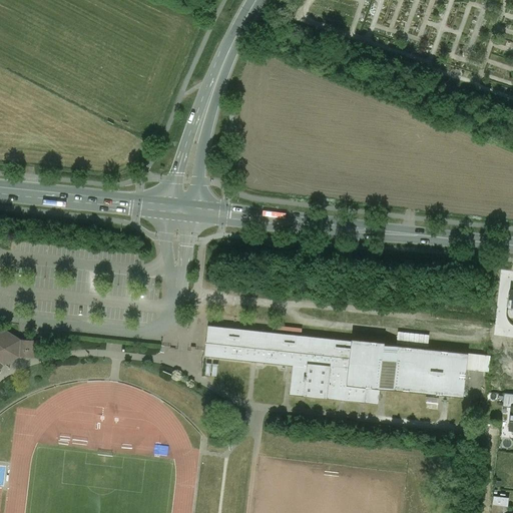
[(384,343),(351,339),(351,341),(207,326),(205,343),(203,357),(292,367),(289,396),(378,405),(380,389),(463,398),(466,370),(468,355),(468,354),(384,345),(384,343)]
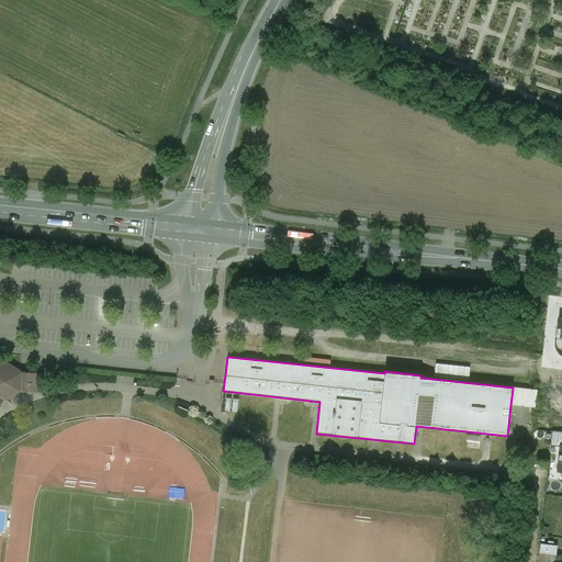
[(6,363),(0,366),(0,398),(1,397),(3,398),(20,391),(37,392),(38,373),(21,373),(6,363)]
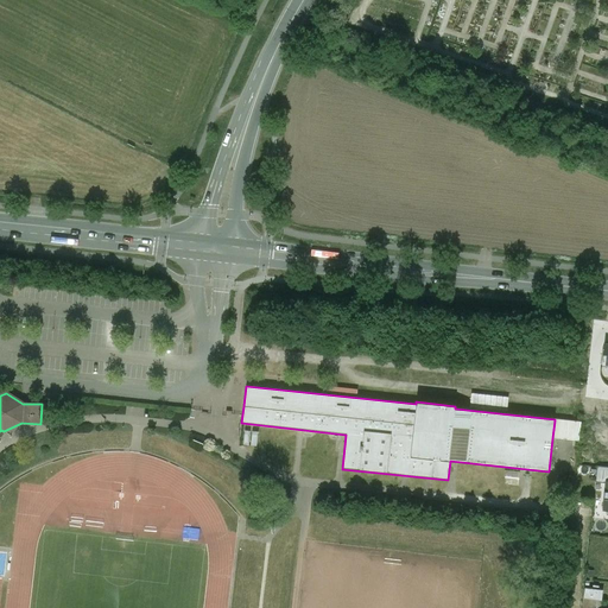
[(580,423),(555,420),(552,438),(577,441),(580,423)]
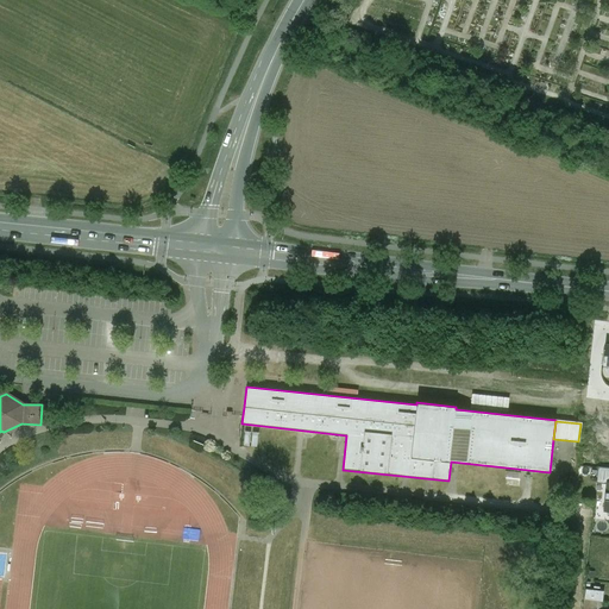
[(597,483),(607,483),(607,482),(608,482),(608,468),(598,468),(597,483)]
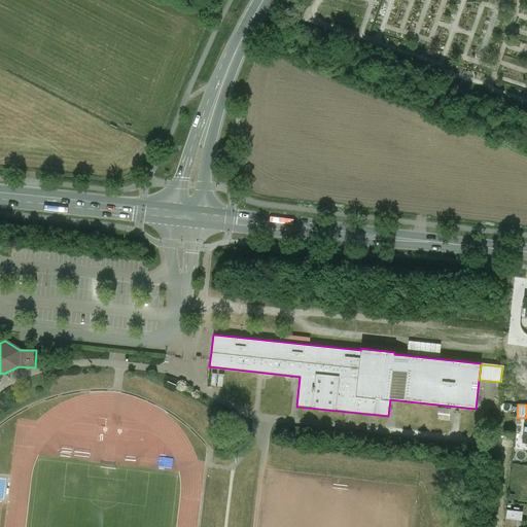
[(173,468),(175,458),(162,456),(160,466),(173,468)]
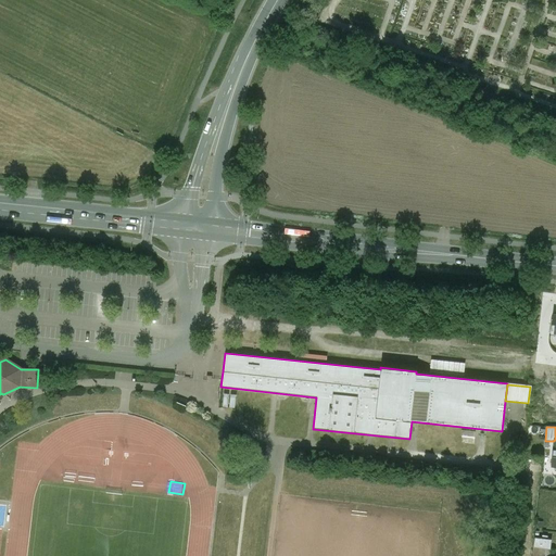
[(534,536),(533,545),(550,547),(551,539),(534,536)]
